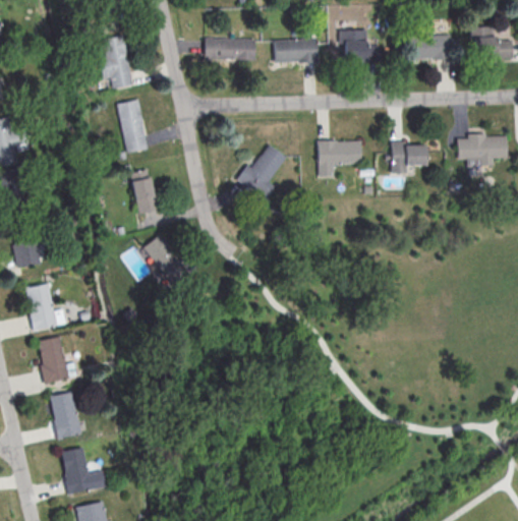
[(94,0),(100,25),(120,21),(115,0),(94,0)]
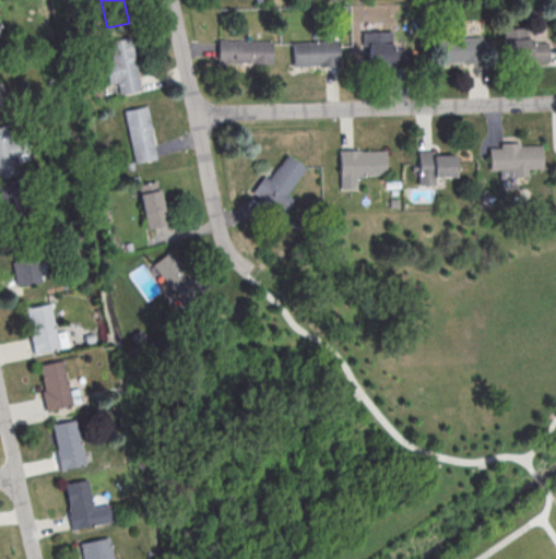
[(510,61),(551,60),(551,39),(529,40),(529,26),(510,26),(510,61)]
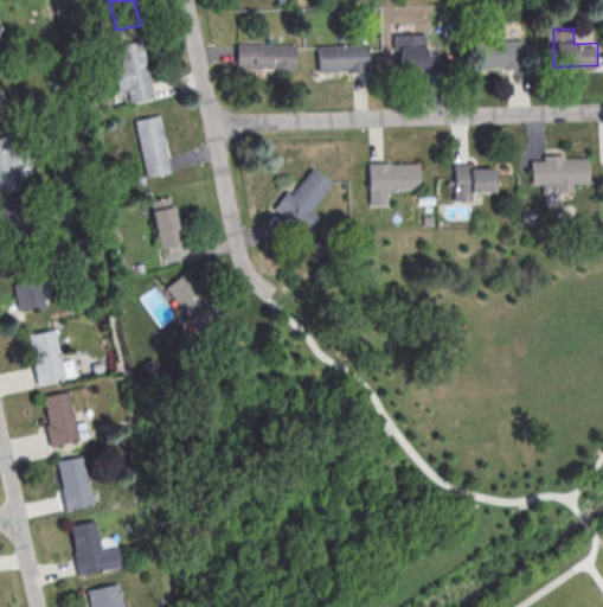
[(395,36),(427,36),(427,53),(441,53),(441,74),(401,74),(401,55),(395,55),(395,36)]
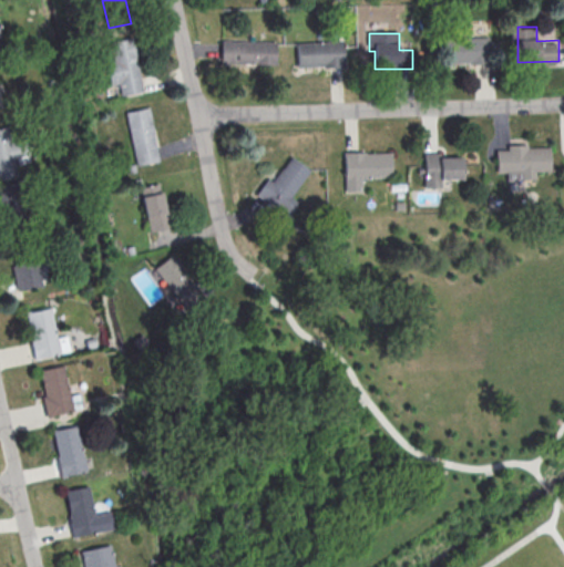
[(448,63),(491,63),(491,37),(448,38),(448,63)]
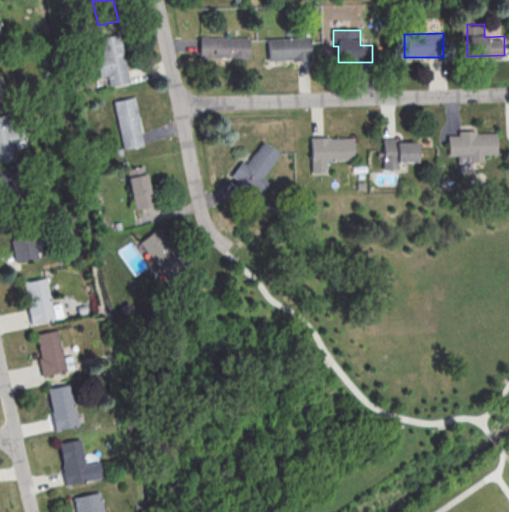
[(101,40),(111,89),(131,84),(121,36),(101,40)]
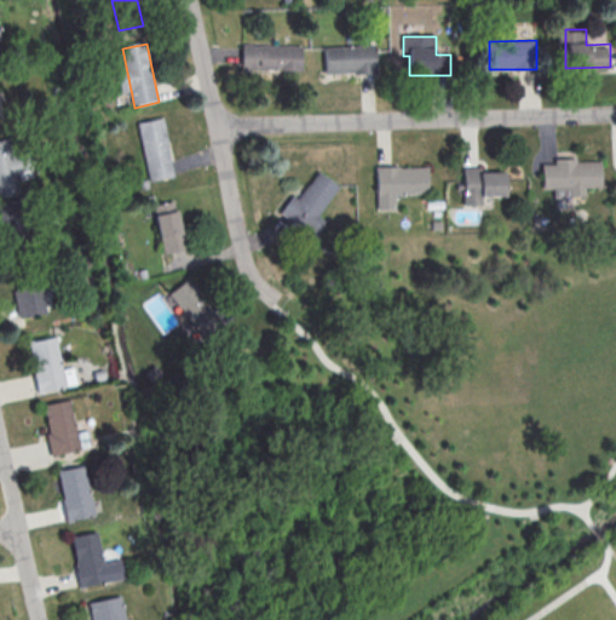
[(245,45),(304,47),(303,73),(243,72),(245,45)]
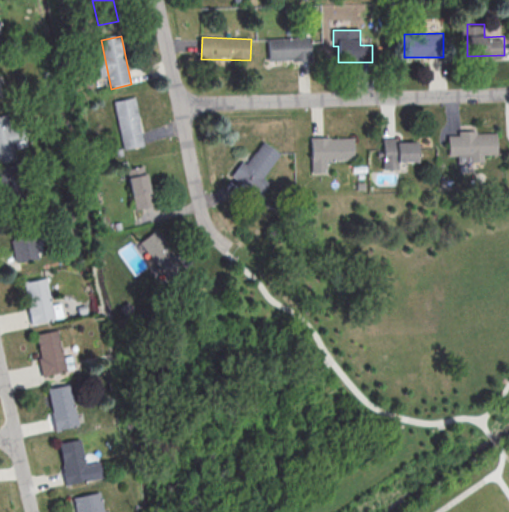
[(269,40),(310,38),(311,60),(270,62),(269,40)]
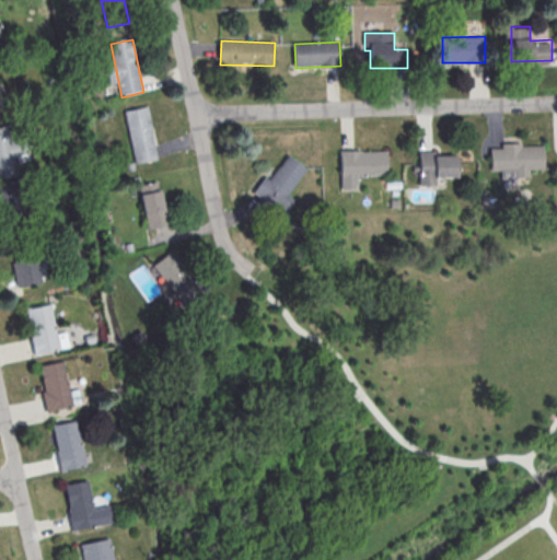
[(126,111),(137,163),(159,159),(148,106),(126,111)]
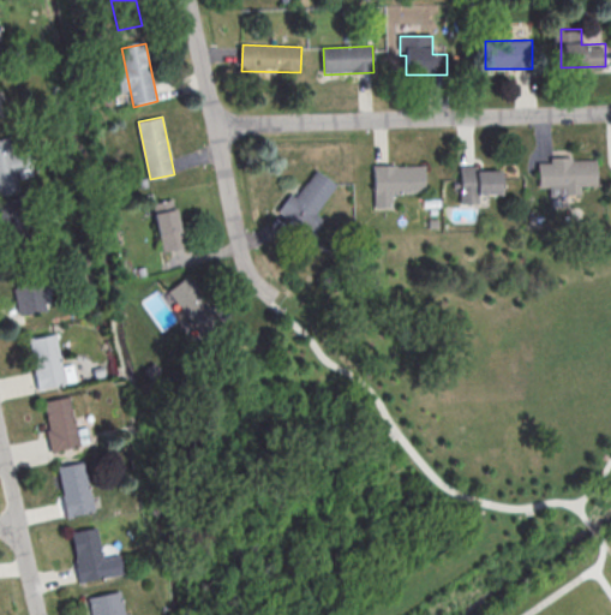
[(0,138),(0,196),(22,192),(17,171),(33,167),(30,151),(13,155),(10,137),(0,138)]
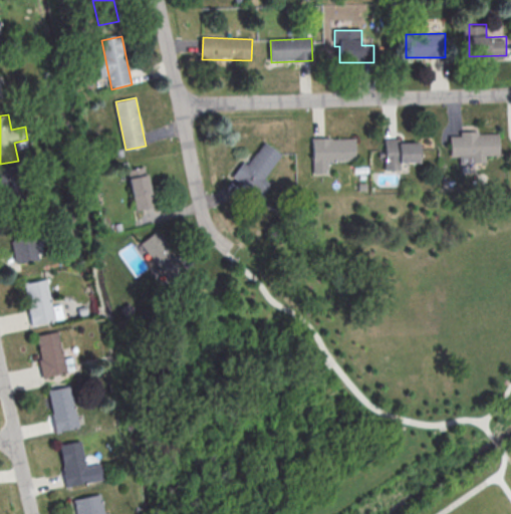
[(461,133),(479,133),(479,136),(499,135),(500,156),(486,157),(486,164),(461,165),(461,158),(451,159),(450,138),(461,137),(461,133)]
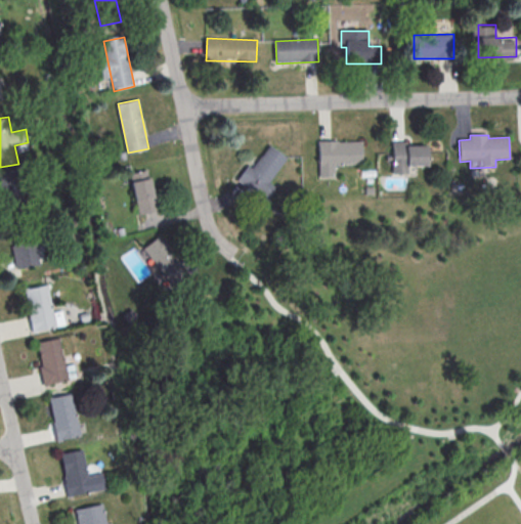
[(318,142),(320,179),(336,178),(335,166),(362,166),(362,143),(339,143),(339,142),(318,142)]
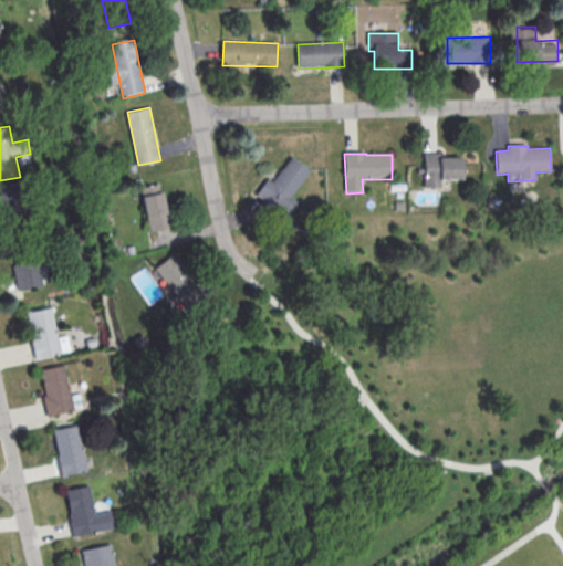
[(425,155),(425,189),(441,189),(441,182),(461,182),(461,160),(447,160),(447,157),(440,158),(440,155),(425,155)]
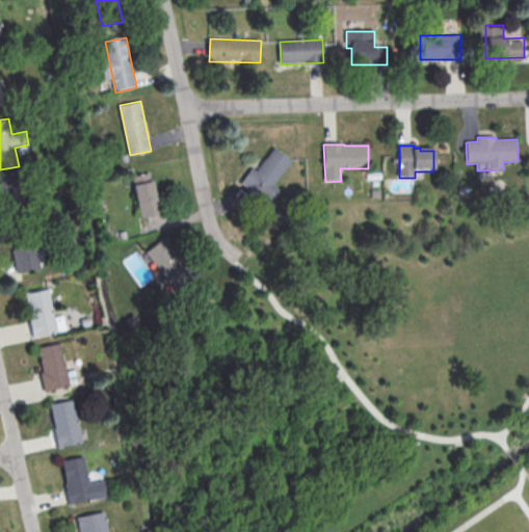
[(275,148),(293,160),(274,186),(281,190),(273,202),(267,197),(265,200),(242,184),(253,169),(257,173),(275,148)]
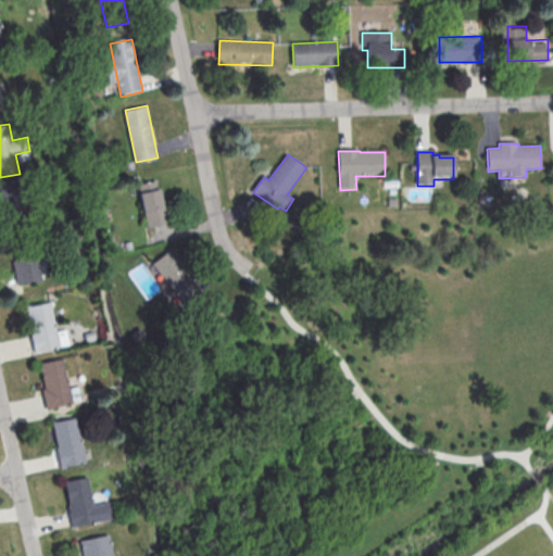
[(0,182),(0,192),(9,229),(32,224),(22,179),(0,182)]
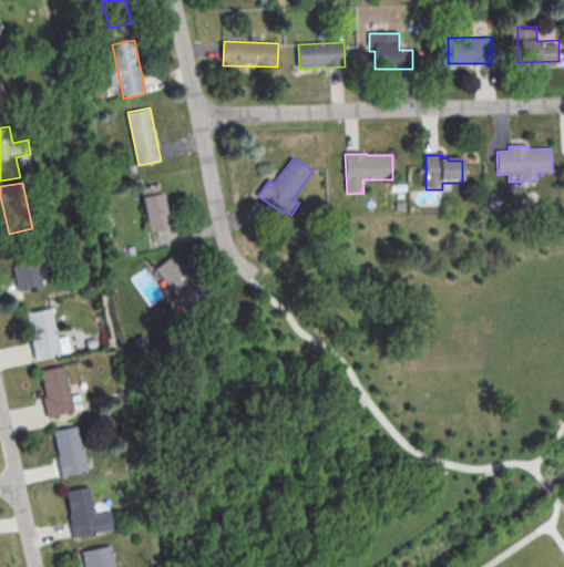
[(142,187),(152,233),(174,227),(171,210),(167,212),(161,183),(142,187)]
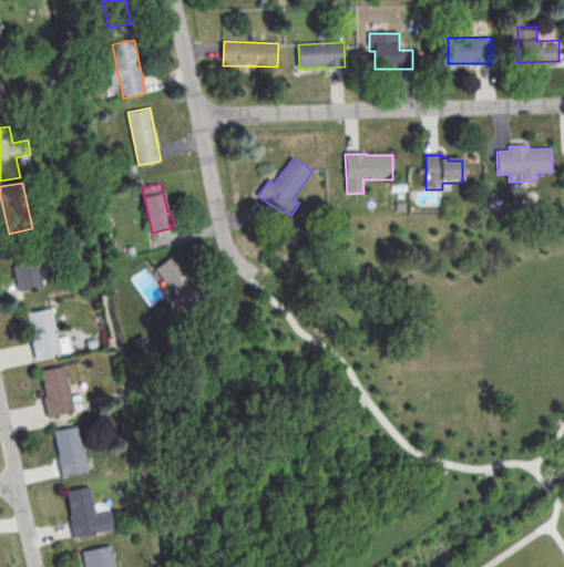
[(10,253),(34,247),(42,281),(18,287),(10,253)]
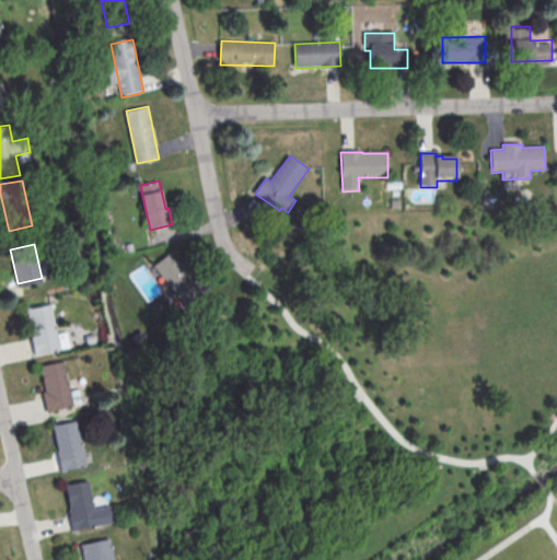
[(154,265),(155,265),(172,252),(205,293),(187,306),(175,291),(154,265)]
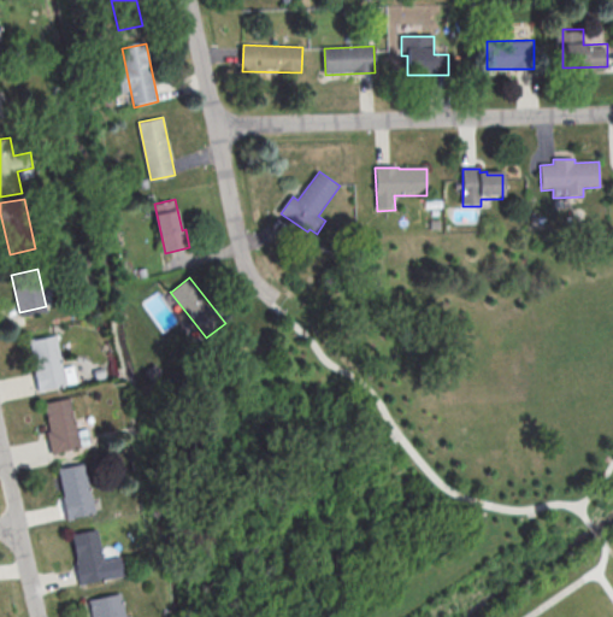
[(145,303),(168,331),(183,319),(160,291),(145,303)]
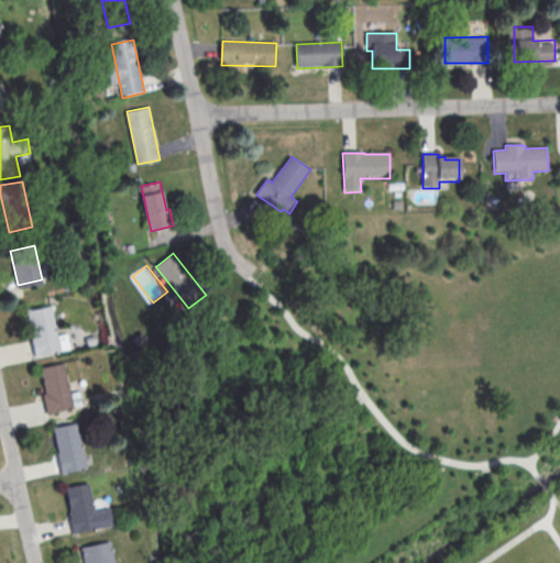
[(28,310),(37,355),(61,351),(51,306),(28,310)]
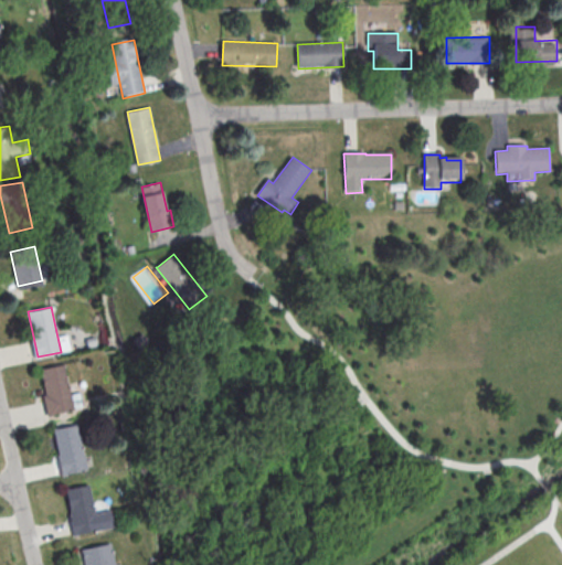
[(40,370),(50,415),(74,409),(63,364),(40,370)]
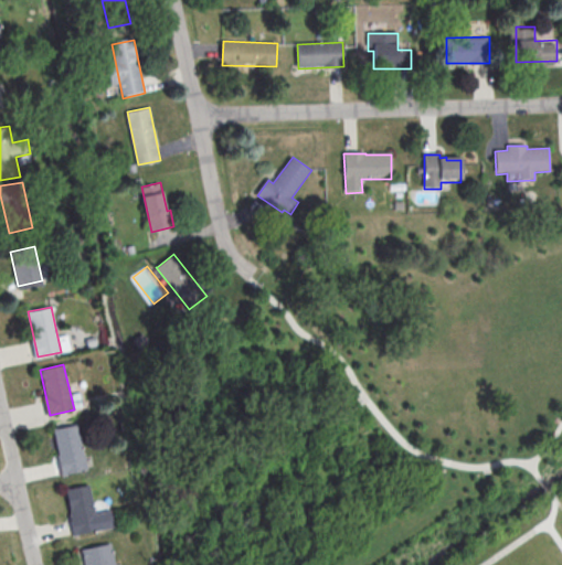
[(53,428),(64,475),(87,469),(77,424),(53,428)]
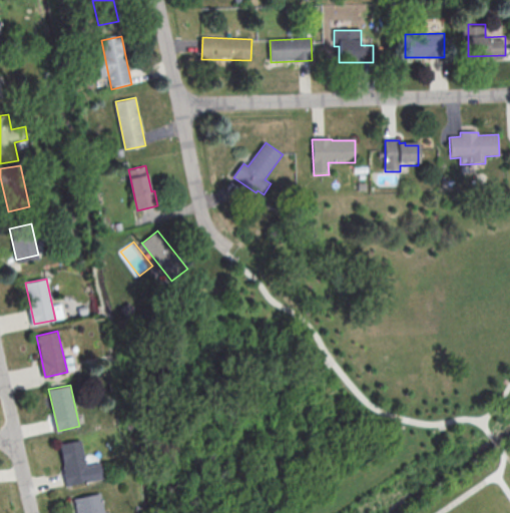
[(59,444),(68,486),(90,481),(80,439),(59,444)]
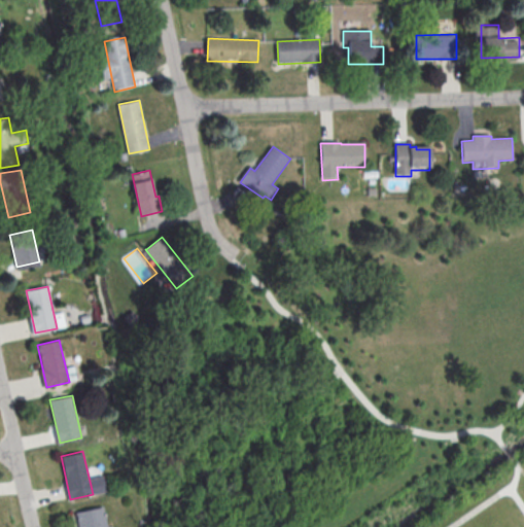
[(79,526),(76,513),(103,506),(107,526),(79,526)]
